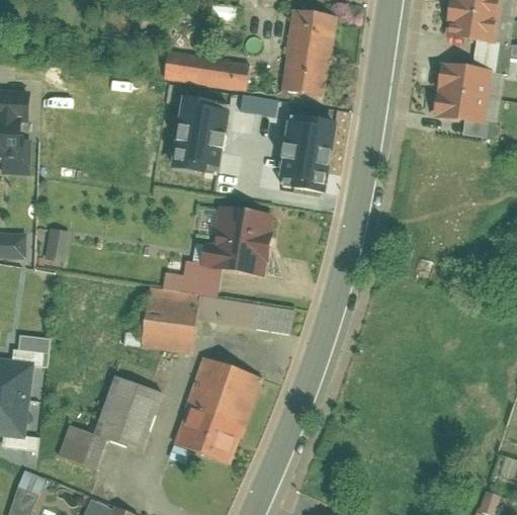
[(451,0),(446,35),(495,43),(501,0),(451,0)]
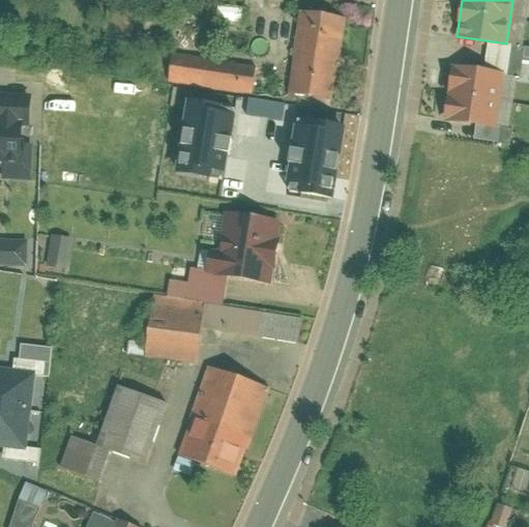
[(342,11),(294,3),(281,87),(328,95),(342,11)]
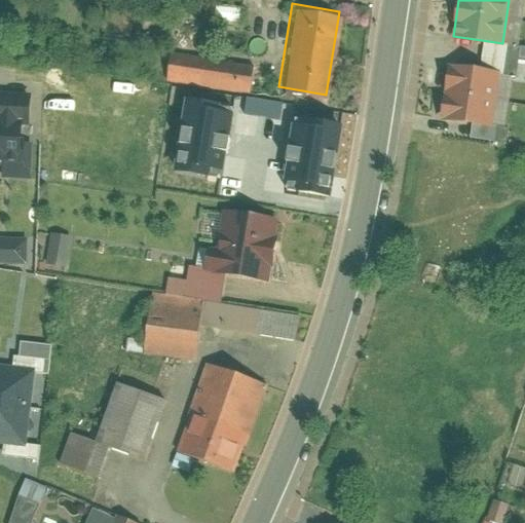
[(244,59),(162,46),(159,66),(240,79),(244,59)]
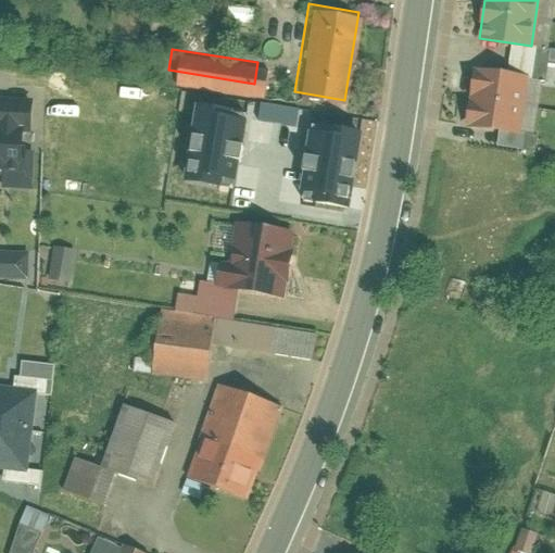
[(528,75),(475,67),(466,123),(520,130),(528,75)]
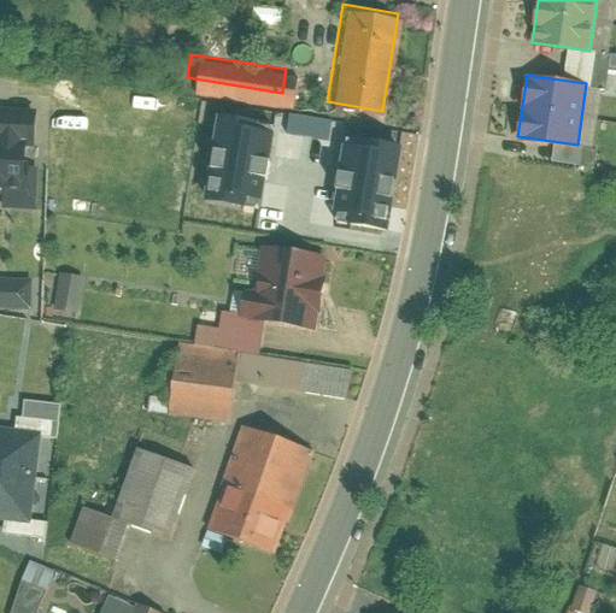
[(0,186),(22,187),(23,133),(30,133),(31,106),(0,105),(0,186)]
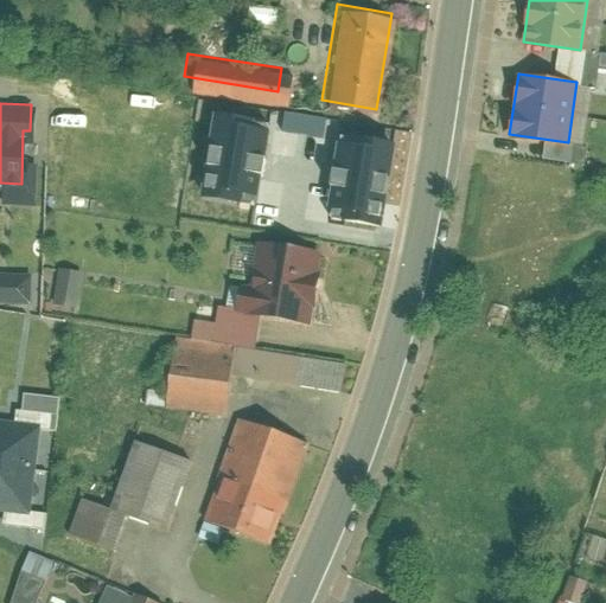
[(266,132),(212,123),(201,198),(254,206),(266,132)]
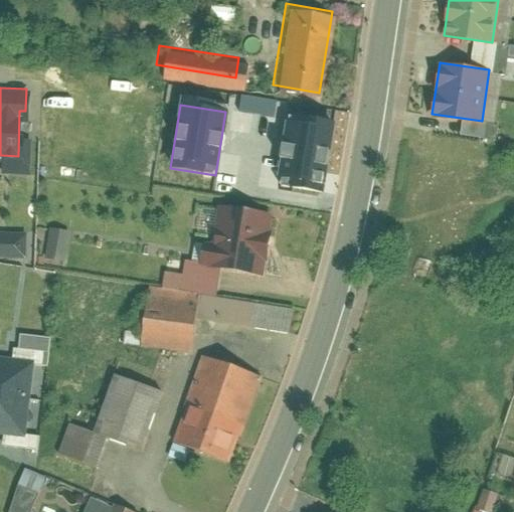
[(336,123),(288,115),(277,185),(325,193),(336,123)]
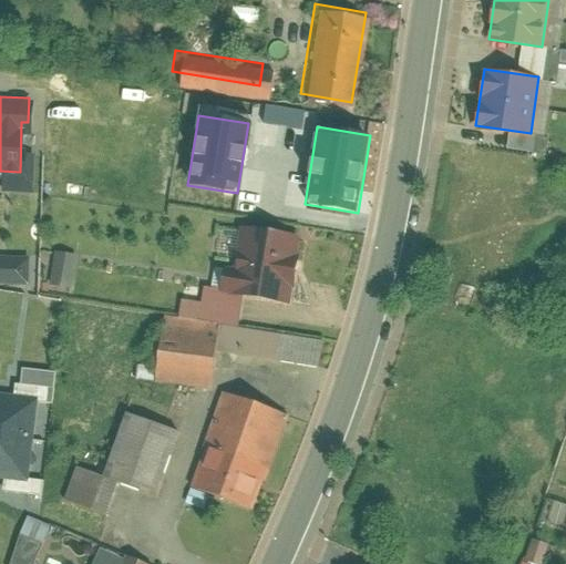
[(222,248),(214,285),(239,290),(284,300),(299,229),(238,216),(230,250),(222,248)]
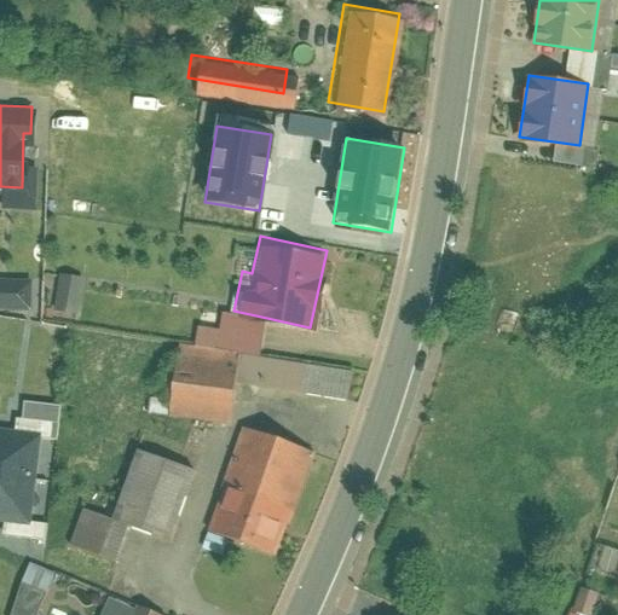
[(62,271),(56,306),(78,309),(84,274),(62,271)]
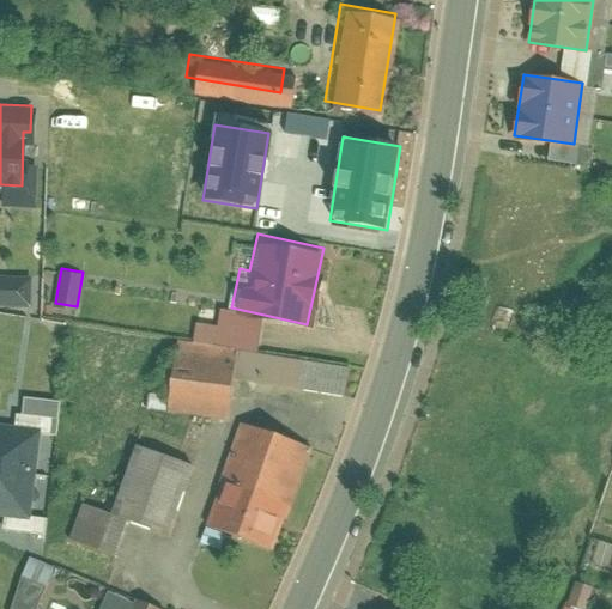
[(30,272),(0,270),(0,303),(30,304),(30,272)]
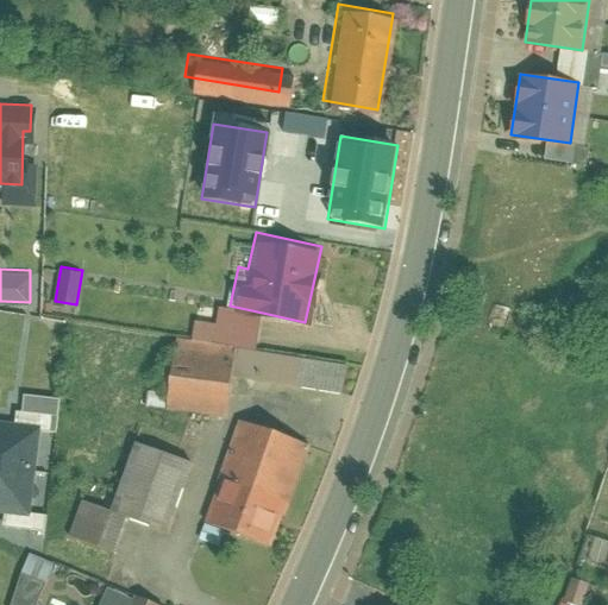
[(257,312),(230,306),(214,303),(212,317),(189,314),(186,334),(251,346),(257,312)]
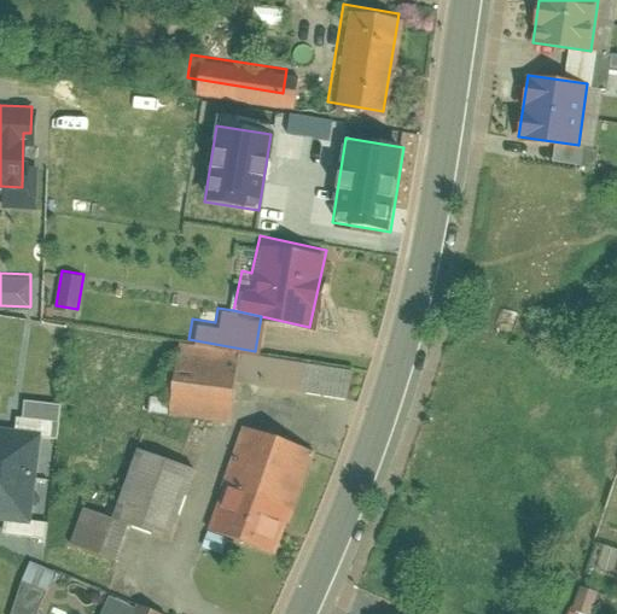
[(237,352),(176,344),(167,411),(227,421),(233,381),(237,352)]
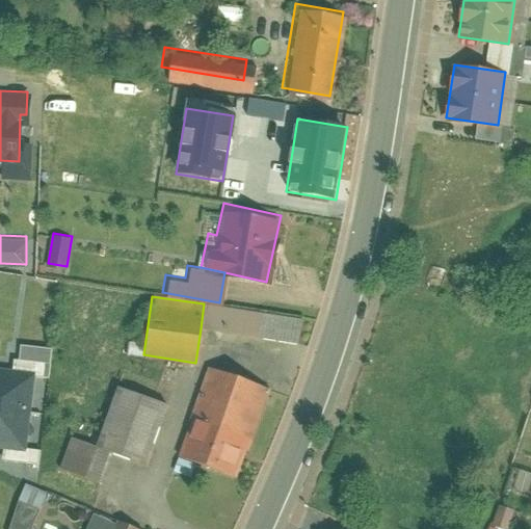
[(295,317),(204,303),(201,328),(292,342),(295,317)]
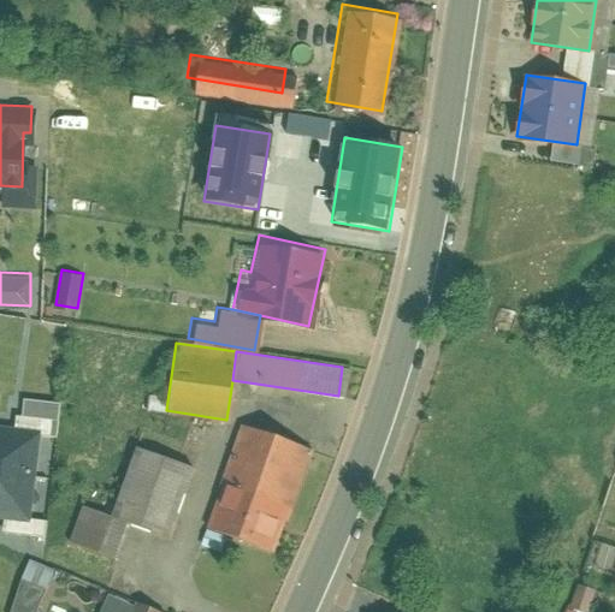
[(41,428),(0,423),(0,516),(31,520),(41,428)]
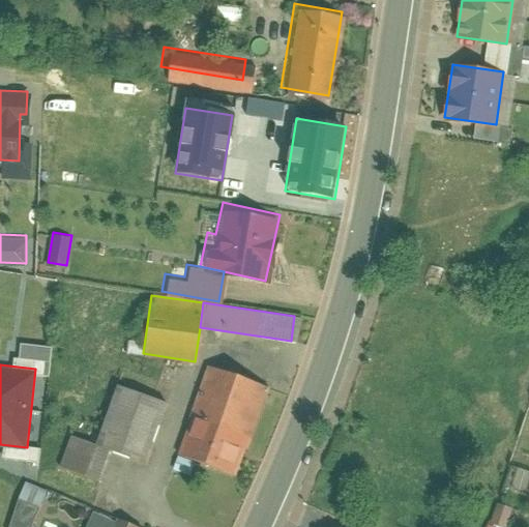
[(266,388),(205,368),(175,455),(236,476),(266,388)]
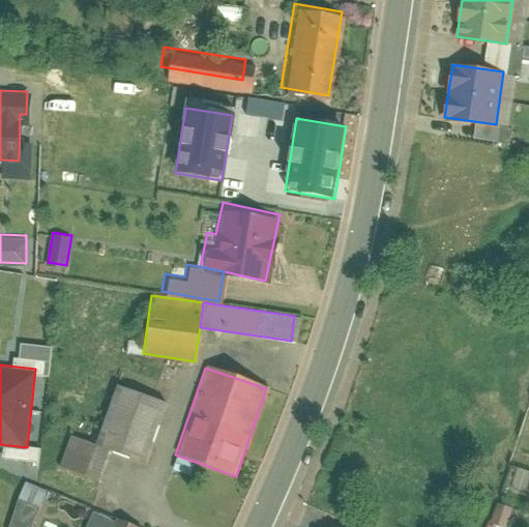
[(91,442),(67,434),(55,468),(95,482),(108,449),(142,462),(164,402),(113,383),(91,442)]
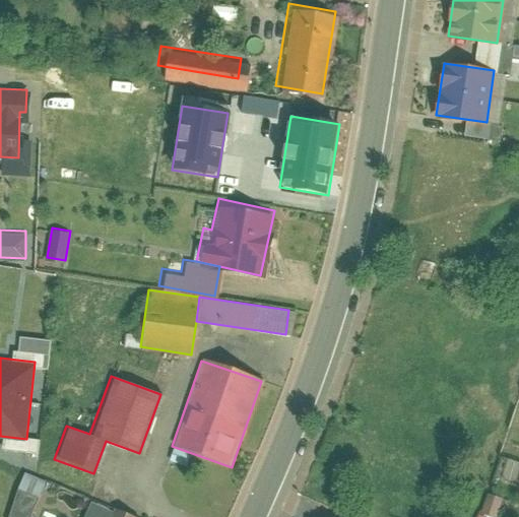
[(9,516),(31,516),(47,479),(31,473),(28,471),(9,516)]
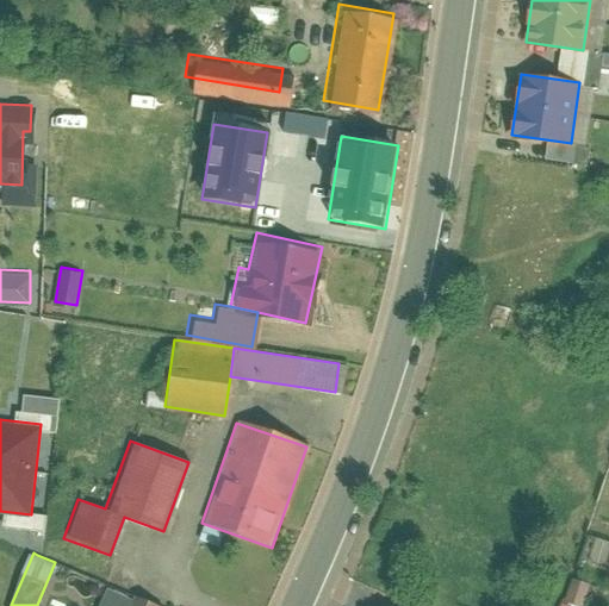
[(572,579),(565,604),(573,605),(578,605),(586,582),(572,579)]
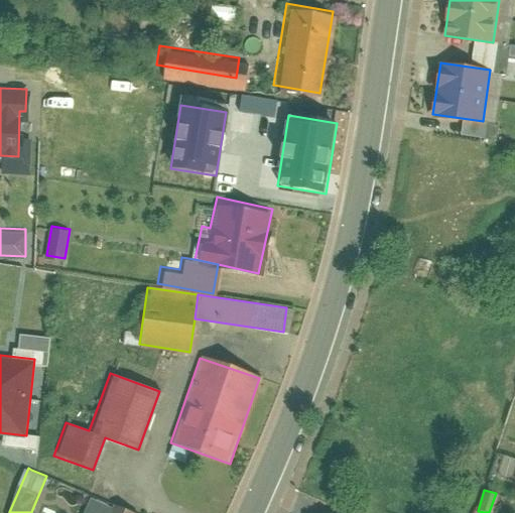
[(89,496),(81,512),(109,512),(113,506),(89,496)]
